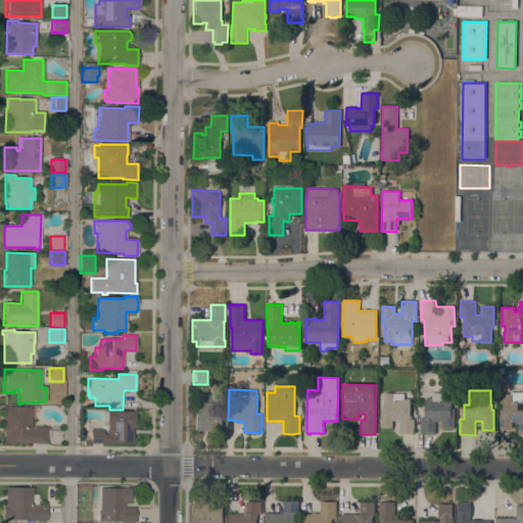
[(425,398),(432,398),(432,392),(452,392),(452,409),(455,409),(454,430),(441,429),(441,421),(435,421),(435,435),(420,434),(420,418),(424,418),(425,398)]
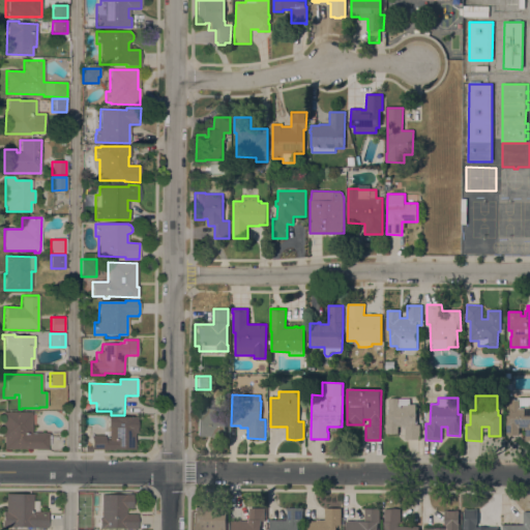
[(518,399),(518,398),(529,398),(529,440),(526,440),(526,428),(519,428),(519,435),(506,435),(506,415),(509,415),(509,399),(510,399),(518,399)]
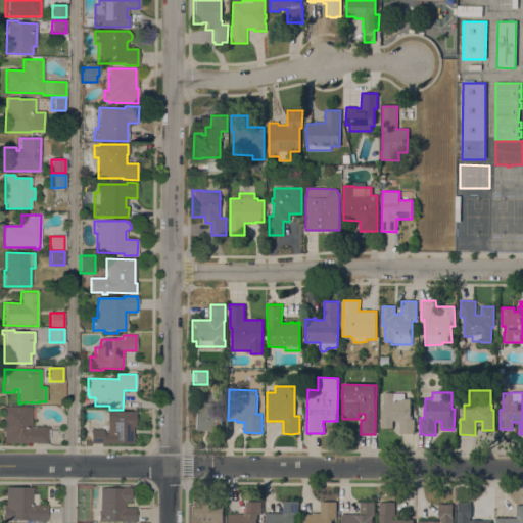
[(380,428),(380,410),(383,410),(383,393),(405,393),(405,398),(410,398),(410,415),(412,415),(412,418),(410,418),(410,419),(415,419),(414,433),(399,433),(399,421),(393,421),(392,428),(380,428)]
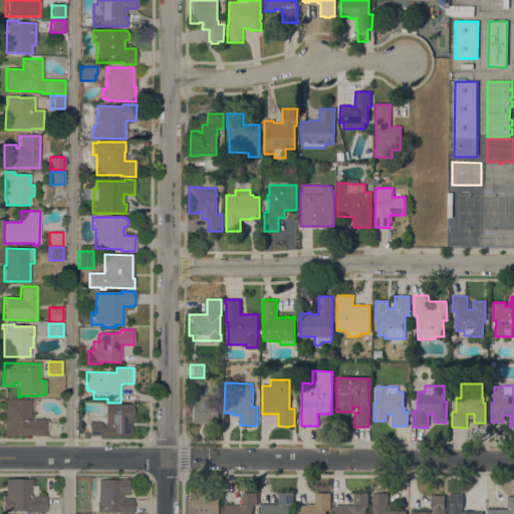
[(211,396),(211,404),(219,404),(218,417),(220,418),(219,424),(191,423),(191,391),(203,391),(203,396),(211,396)]
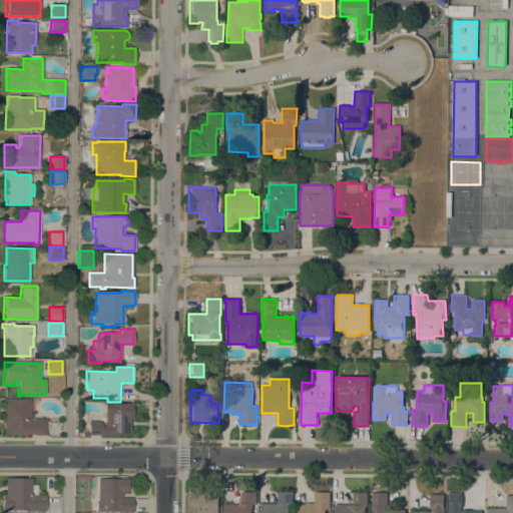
[(30,419),(46,419),(46,421),(48,421),(48,431),(45,431),(45,436),(34,436),(34,435),(3,435),(3,423),(2,423),(2,400),(30,400),(30,419)]
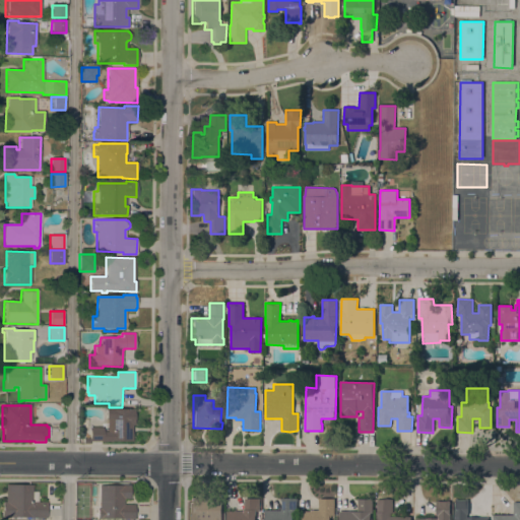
[(132,442),(89,442),(89,428),(103,428),(103,432),(107,432),(107,419),(106,419),(106,408),(112,408),(112,409),(130,409),(130,408),(133,408),(133,426),(132,426),(132,442)]
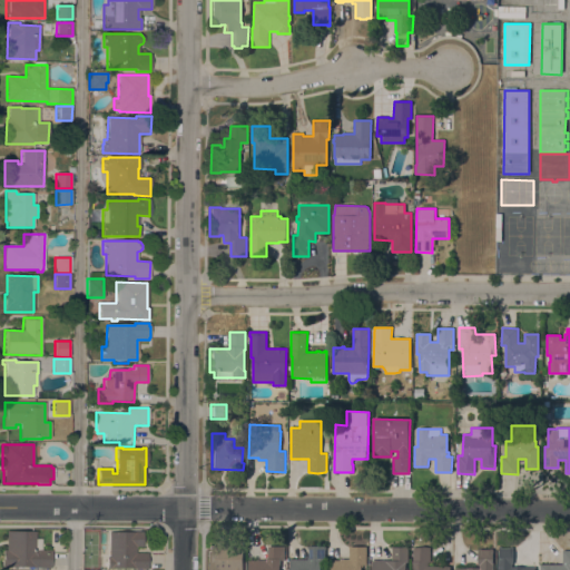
[(6,531),(35,532),(35,539),(40,539),(40,550),(50,550),(50,568),(2,568),(2,550),(6,550),(6,531)]
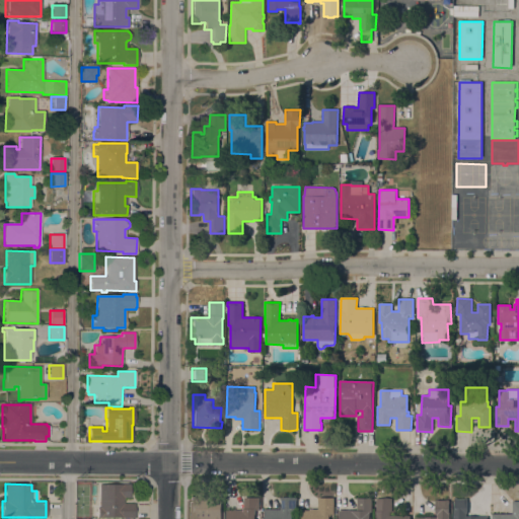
[(98,485),(122,486),(122,485),(129,485),(129,499),(123,498),(123,504),(134,504),(133,518),(101,518),(96,518),(96,508),(98,508),(98,485)]
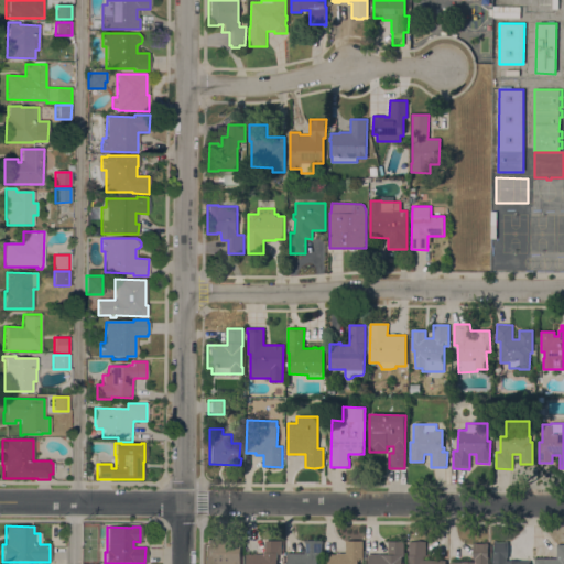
[(204,563),(204,539),(240,540),(240,563),(204,563)]
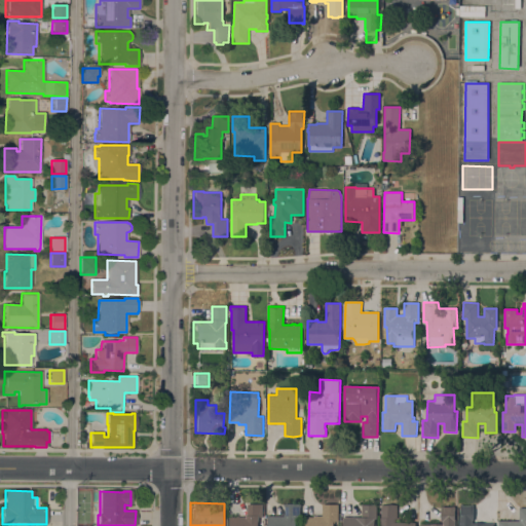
[(246,518),(246,515),(247,515),(248,503),(262,504),(262,517),(258,517),(257,525),(229,525),(229,517),(246,518)]
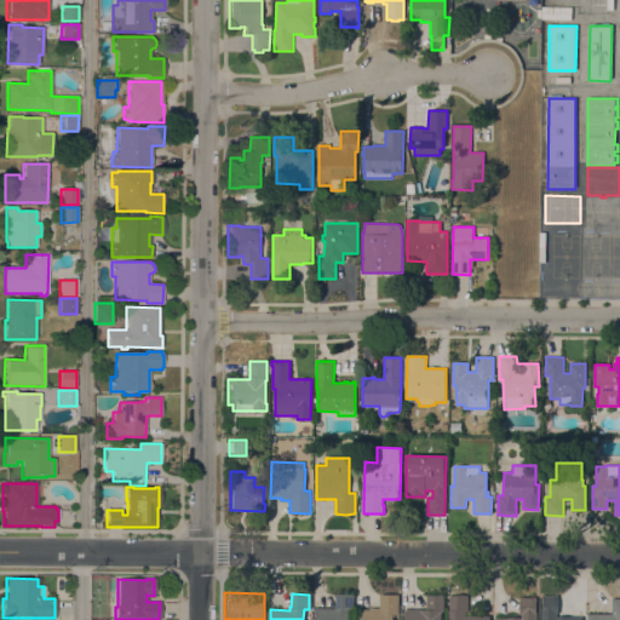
[(336,608),(336,593),(355,595),(355,597),(354,597),(354,609),(350,609),(350,614),(349,614),(348,619),(314,619),(315,608),(336,608)]
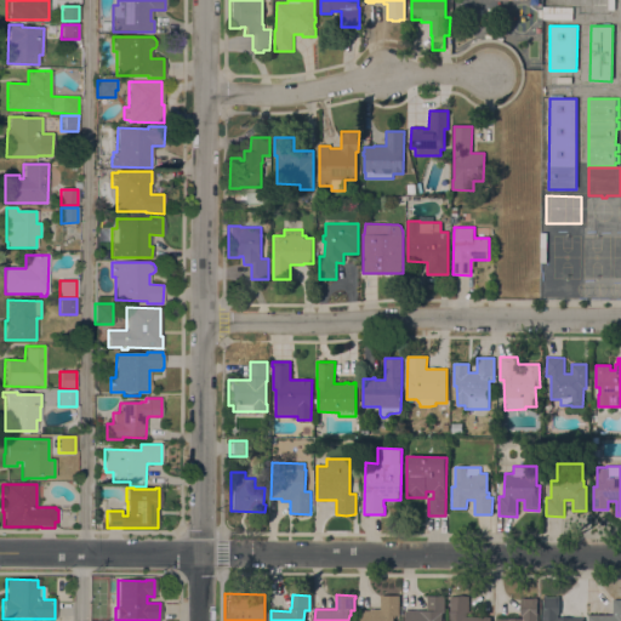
[(379,596),(399,596),(399,616),(396,615),(396,617),(394,617),(393,620),(359,620),(360,610),(370,610),(370,608),(379,608),(379,596)]
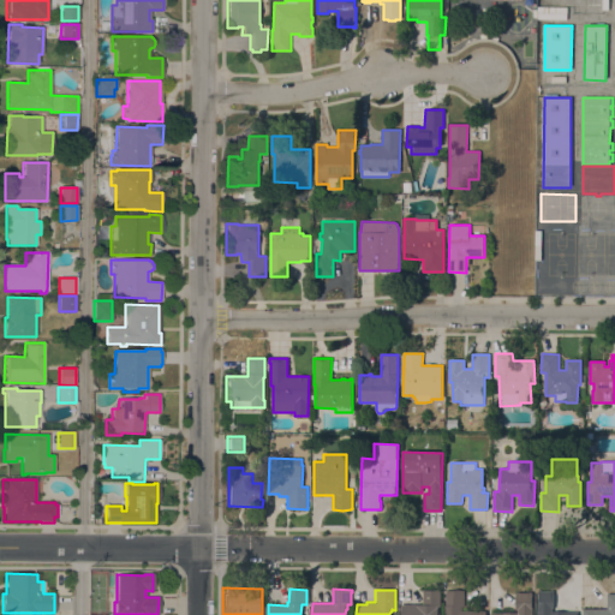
[(400,614),(401,604),(423,604),(423,590),(441,590),(441,607),(439,607),(439,614),(441,614),(440,614),(400,614)]
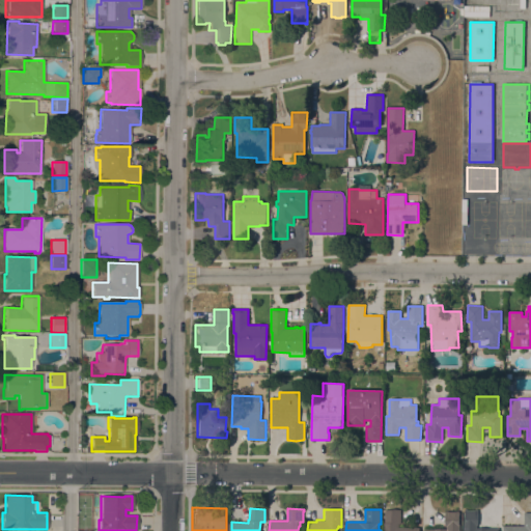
[(384,530),(385,509),(400,510),(400,524),(398,524),(398,527),(419,527),(419,530),(384,530)]
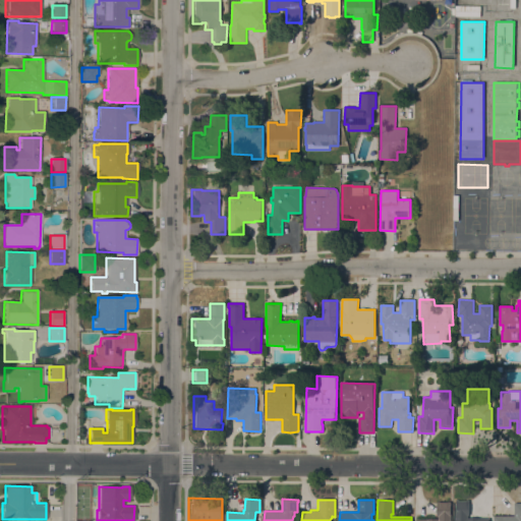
[(456,520),(456,501),(468,501),(468,515),(467,515),(467,518),(488,518),(488,520),(456,520)]
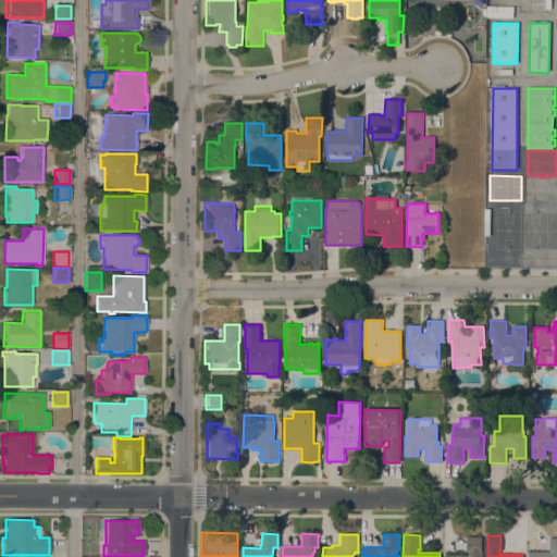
[(445,556),(445,555),(468,555),(468,553),(467,553),(467,536),(482,536),(481,549),(482,549),(482,556),(445,556)]
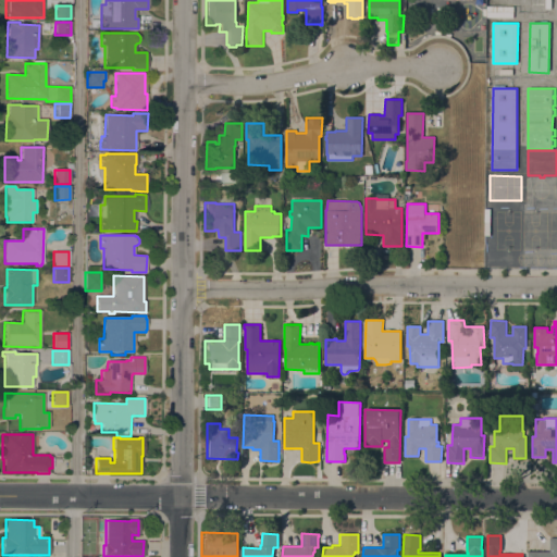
[(549,552),(549,537),(556,537),(556,556),(528,556),(528,552),(549,552)]
